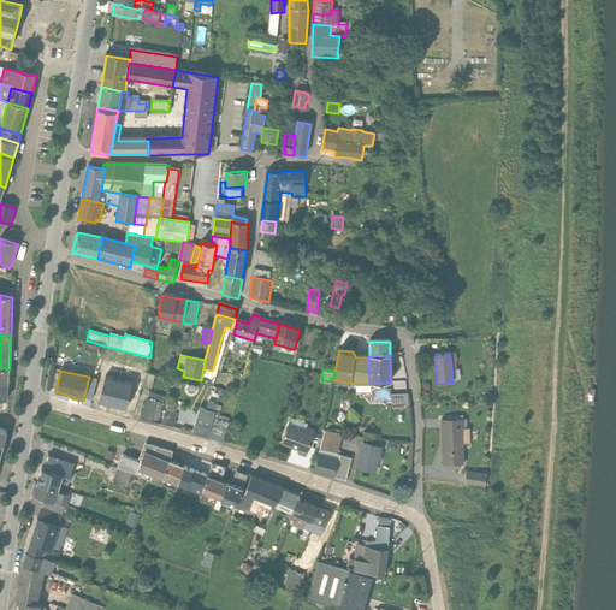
[(128,409),(135,382),(107,374),(100,402),(128,409)]
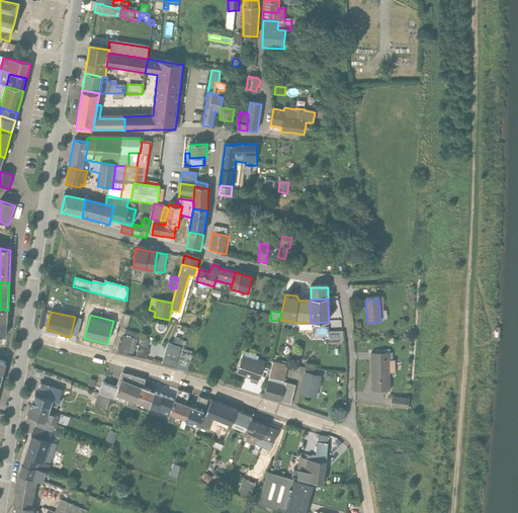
[(122,315),(119,325),(126,327),(131,317),(122,315)]
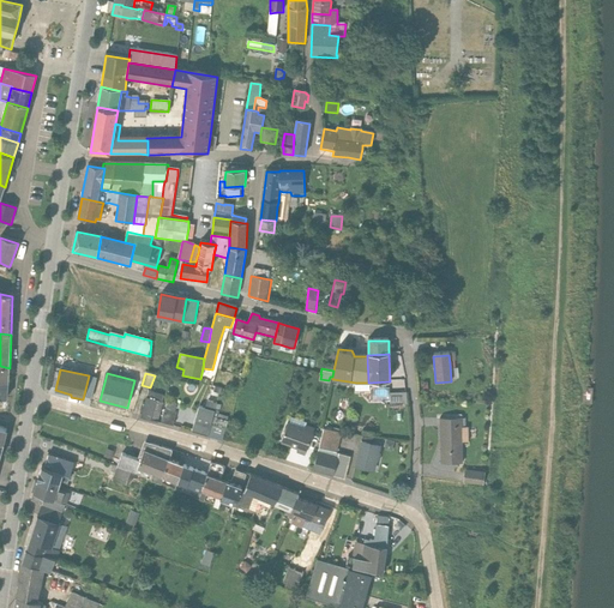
[(216,383),(214,393),(220,395),(221,389),(223,390),(224,385),(216,383)]
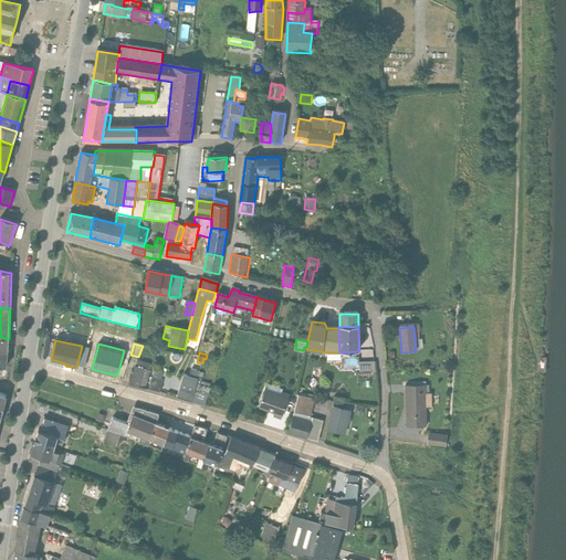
[(145,369),(139,388),(145,390),(150,371),(149,371),(152,365),(137,361),(135,367),(145,369)]
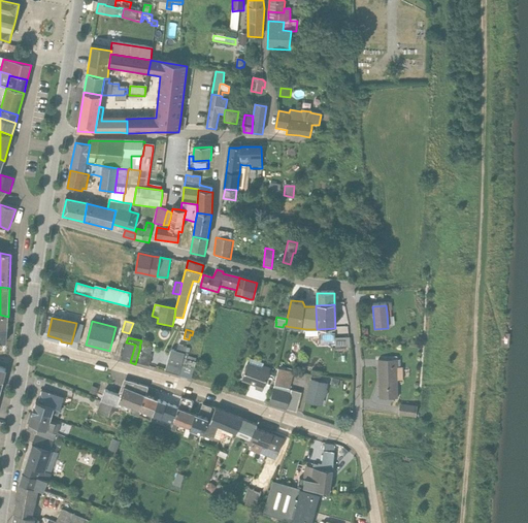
[(352,348),(351,337),(336,338),(337,348),(352,348)]
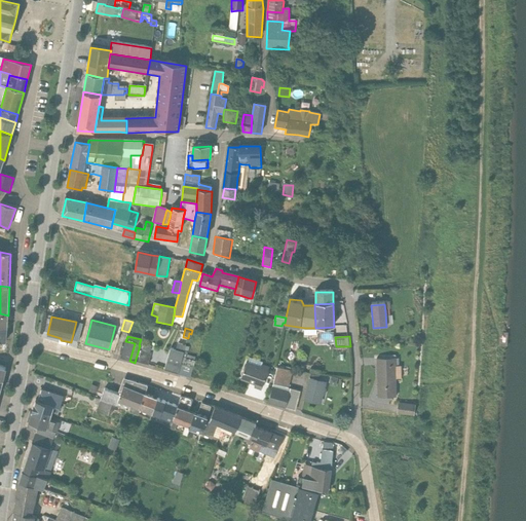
[(123,348),(121,352),(120,359),(129,361),(135,343),(125,341),(123,348)]
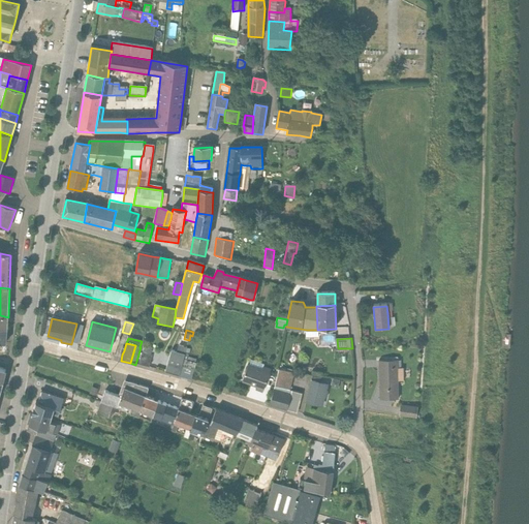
[(185,355),(184,360),(196,364),(196,360),(188,358),(190,349),(178,346),(177,352),(185,355)]
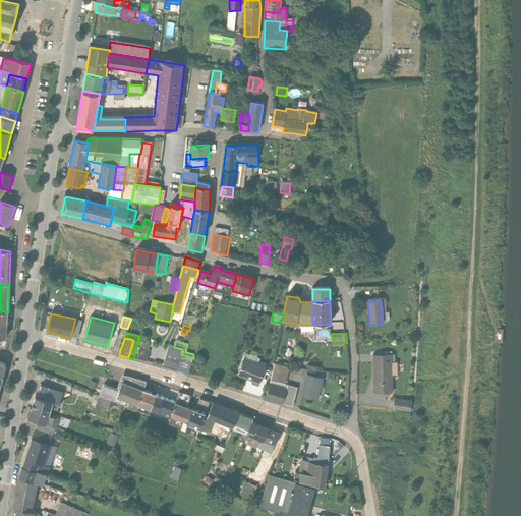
[(181,354),(182,349),(169,346),(163,367),(176,371),(181,354)]
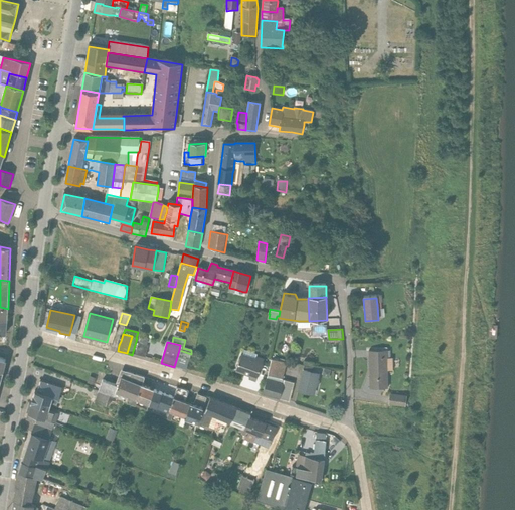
[(138,344),(135,355),(145,358),(148,347),(138,344)]
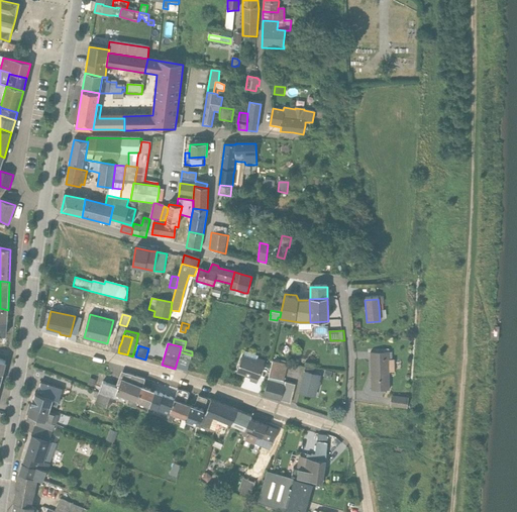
[(296,349),(290,359),(295,363),(301,353),(296,349)]
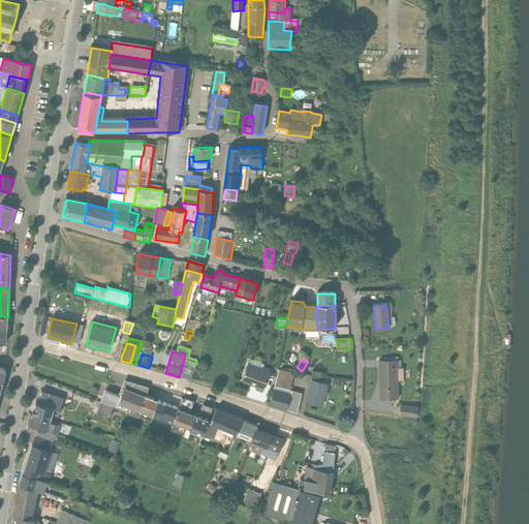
[(184,360),(179,377),(191,380),(196,364),(184,360)]
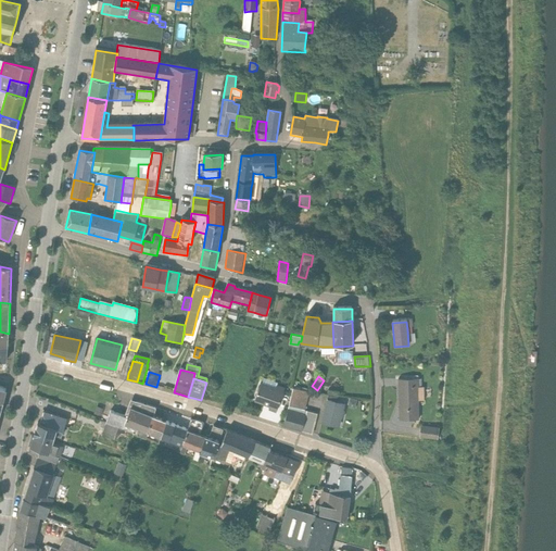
[(419,422),(418,379),(396,380),(399,423),(419,422)]
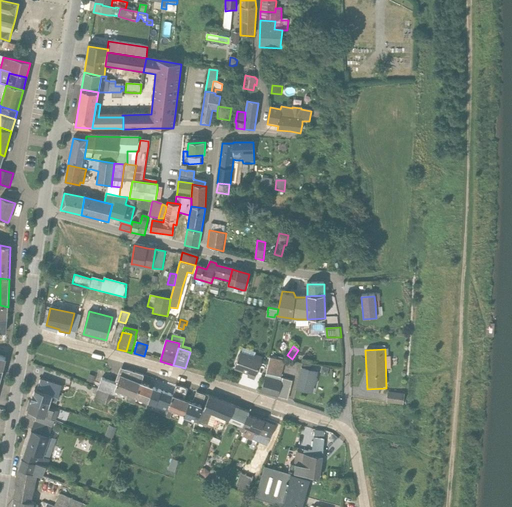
[(240,353),(234,370),(248,375),(247,378),(254,381),(262,358),(255,355),(254,358),(240,353)]
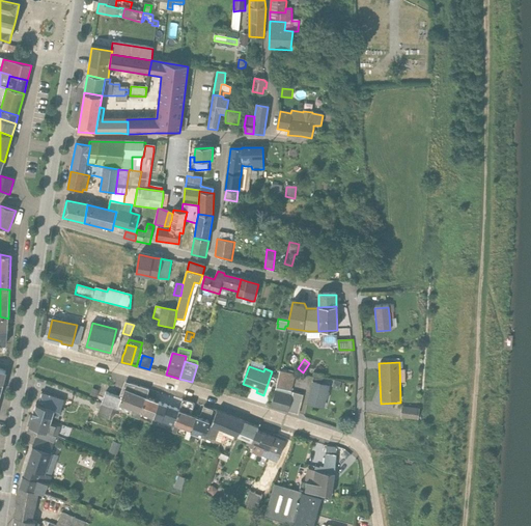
[(276,389),(291,393),(296,376),(280,371),(276,389)]
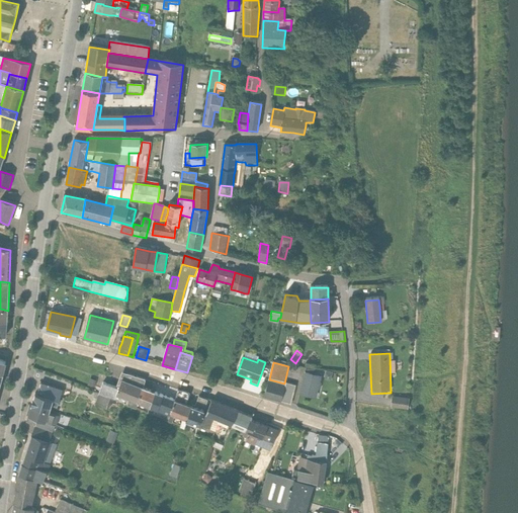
[(313,375),(305,373),(304,373),(298,395),(316,400),(319,391),(320,383),(322,377),(313,375)]
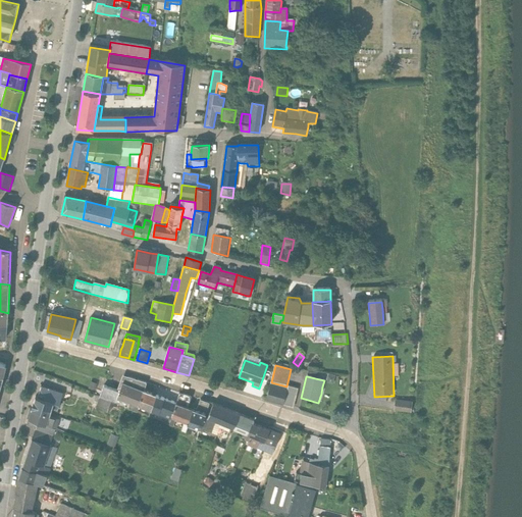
[(117,392),(119,393),(122,383),(143,391),(144,392),(147,383),(122,377),(117,392)]
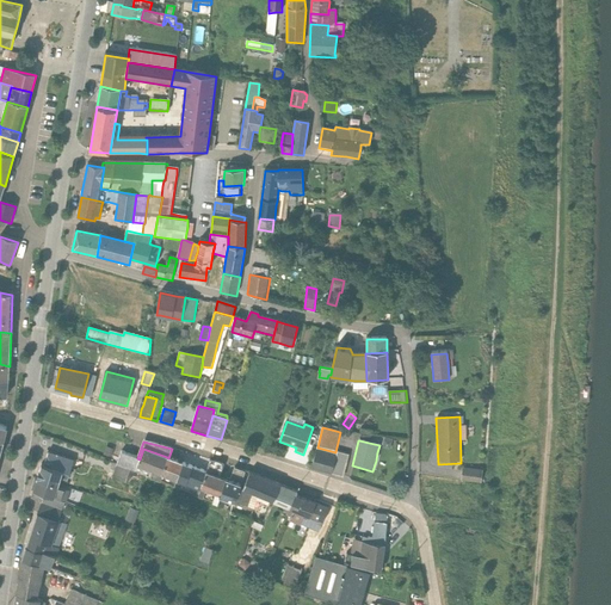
[(106,448),(104,456),(111,458),(115,451),(106,448)]
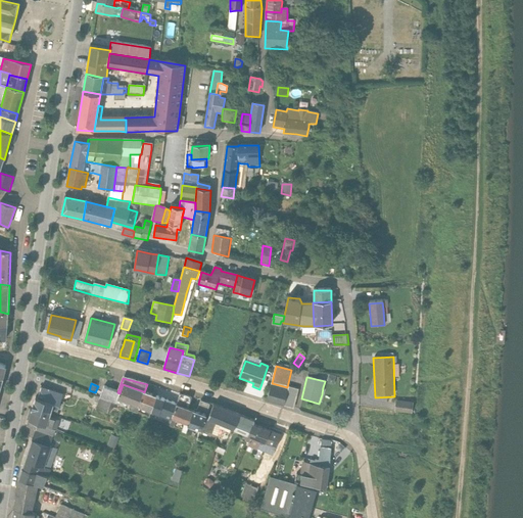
[(288,390),(284,407),(293,409),(298,390),(288,387),(287,387),(272,383),(271,385),(288,390)]
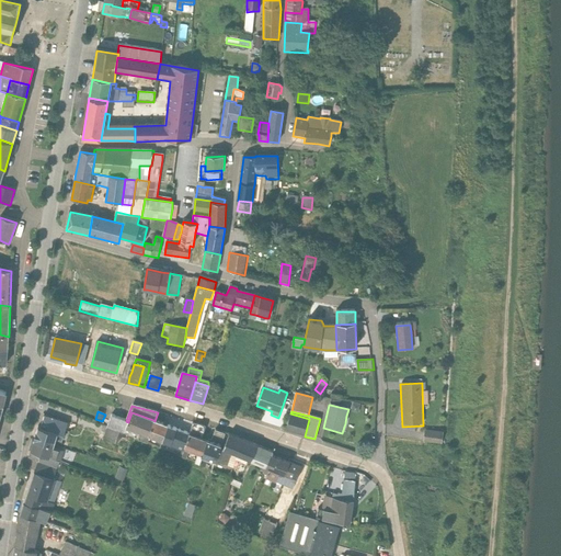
[(125,428),(149,438),(152,429),(151,429),(153,420),(132,412),(128,422),(125,428)]
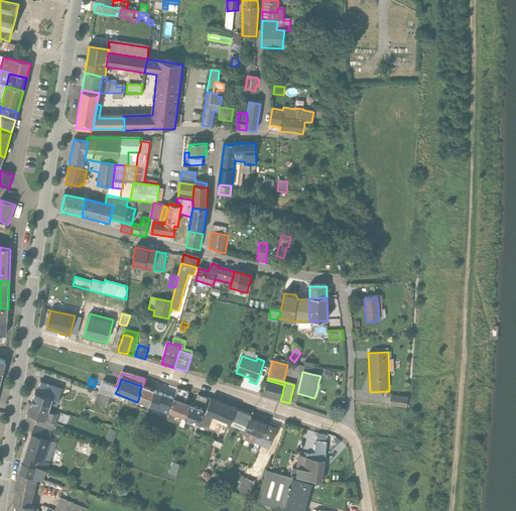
[(284,385),(267,380),(263,397),(280,401),(284,385)]
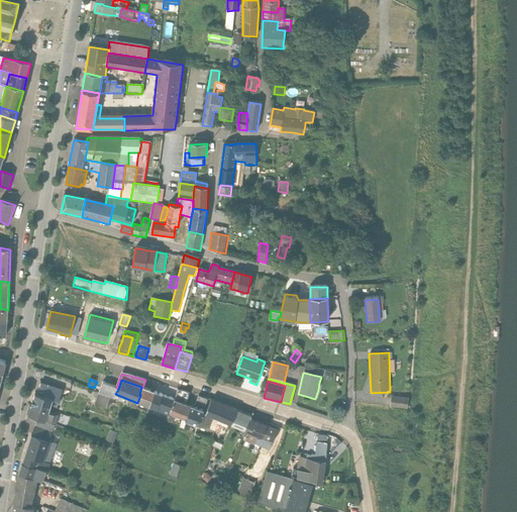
[(99,394),(118,401),(127,405),(127,404),(136,407),(137,403),(115,394),(118,389),(116,388),(103,383),(99,394)]
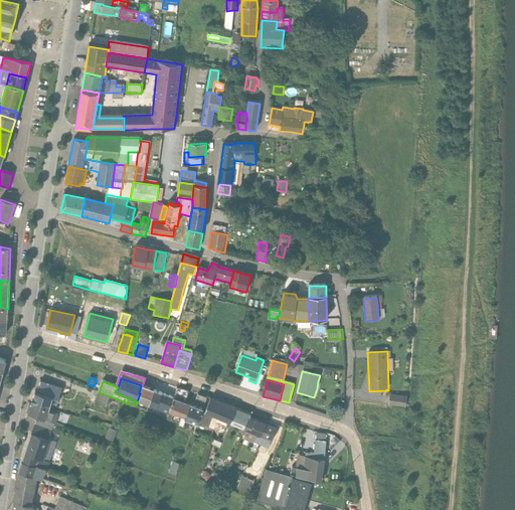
[(37,392),(53,398),(58,399),(62,388),(40,382),(37,392)]
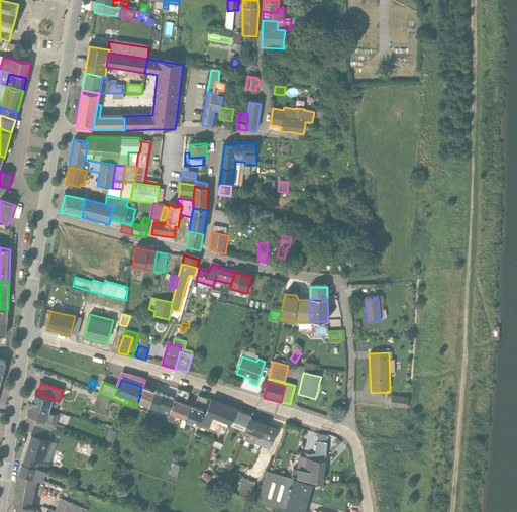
[(140,395),(137,403),(149,407),(154,392),(142,388),(141,387),(139,395),(140,395)]
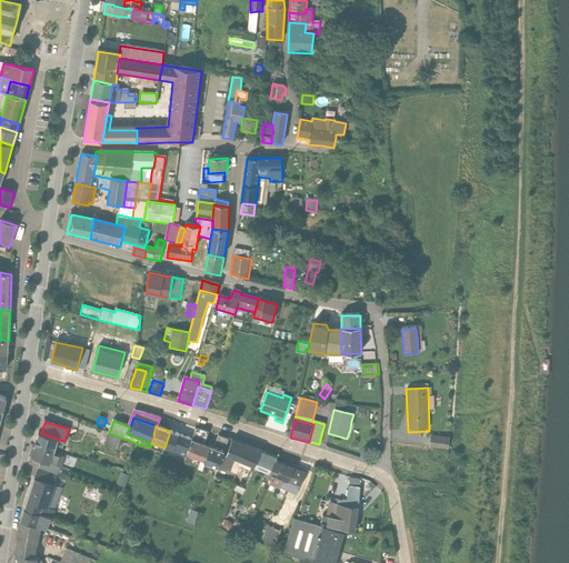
[(192,440),(206,444),(209,432),(196,429),(192,440)]
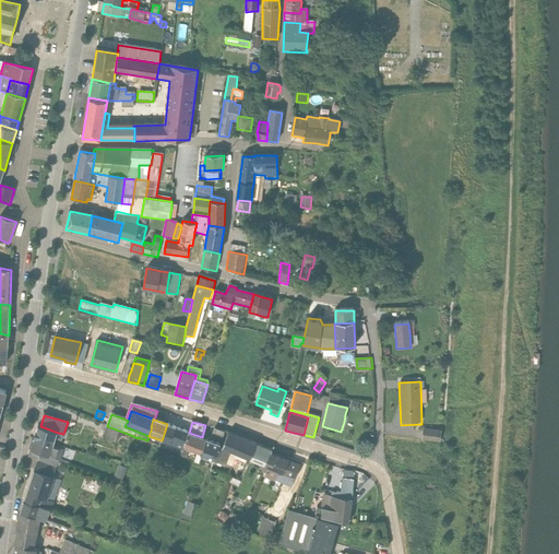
[(167,424),(162,440),(175,446),(179,447),(183,449),(189,433),(167,424)]
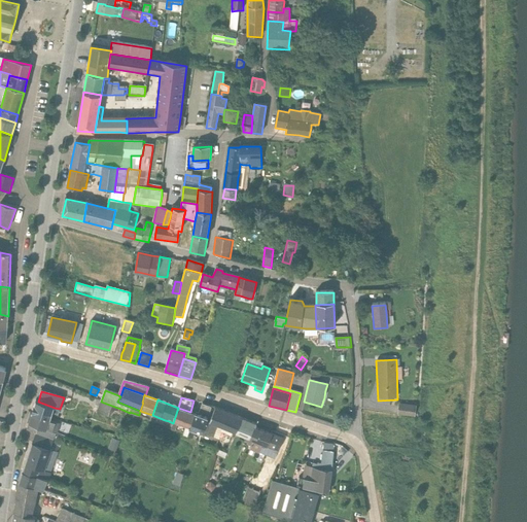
[(32,413),(50,419),(53,414),(55,408),(38,402),(36,401),(32,413)]
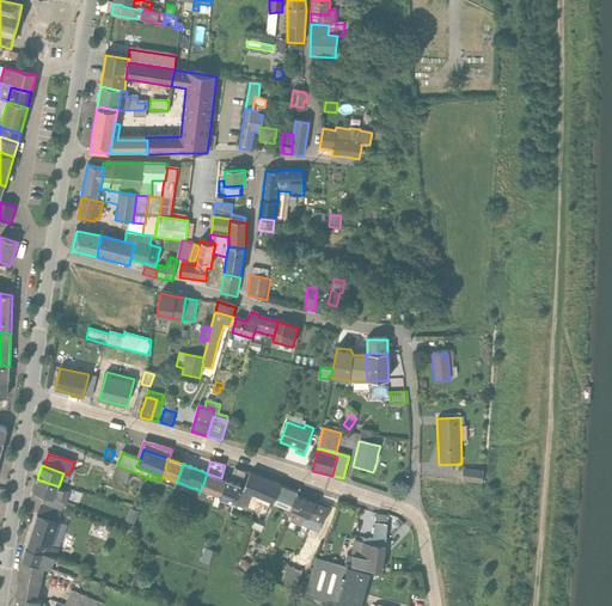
[(140,475),(117,466),(112,479),(126,485),(126,484),(129,485),(132,478),(138,481),(140,475)]
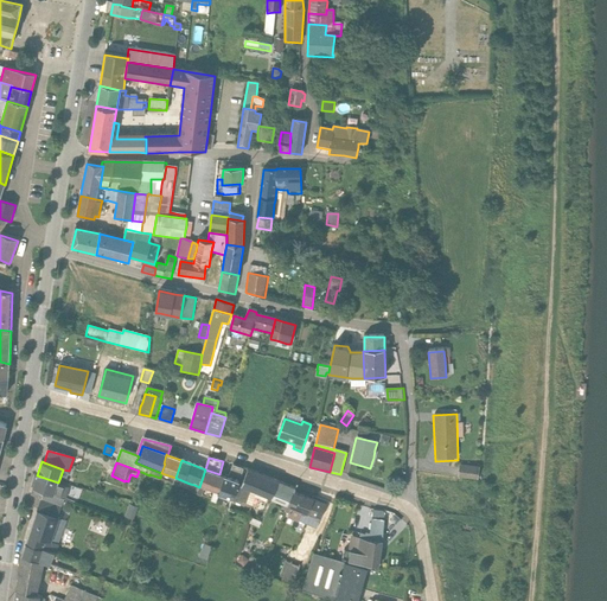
[(229,478),(240,481),(243,470),(232,466),(229,478)]
